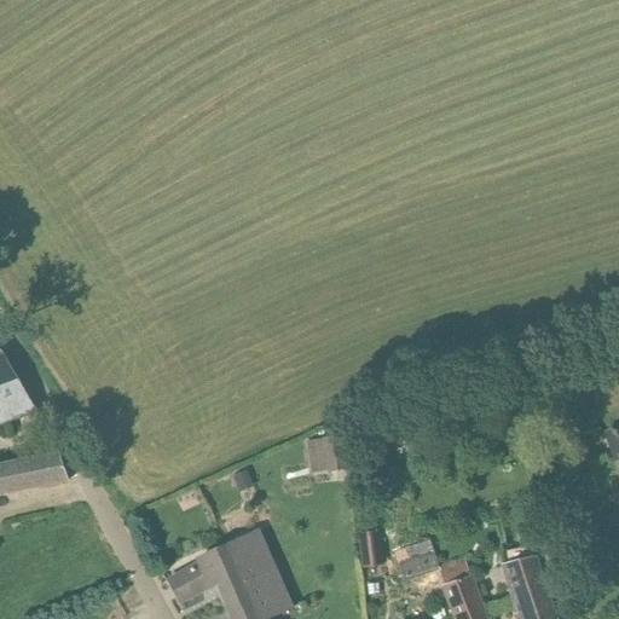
[(0,423),(34,411),(16,381),(0,356),(4,354),(1,351),(0,351),(0,423)]
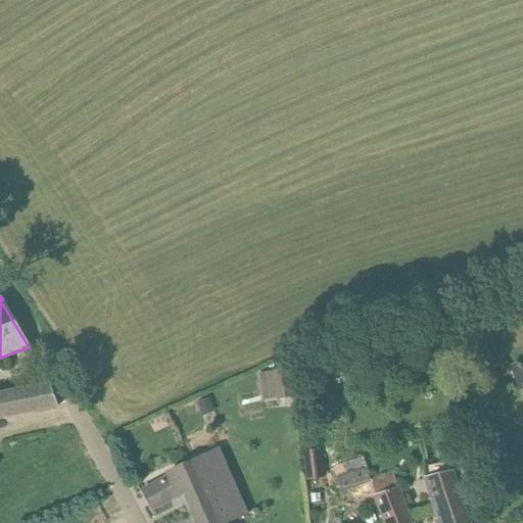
[(522,403),(522,364),(511,369),(522,403)]
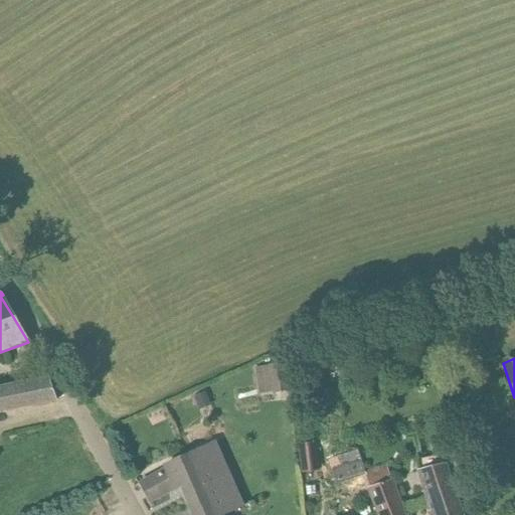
[(259,393),(289,390),(285,362),(268,365),(268,366),(255,368),(259,393)]
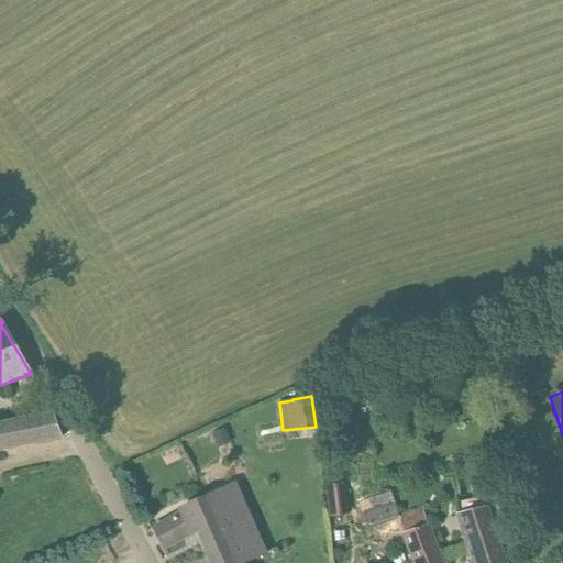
[(54,415),(0,424),(0,451),(63,438),(54,415)]
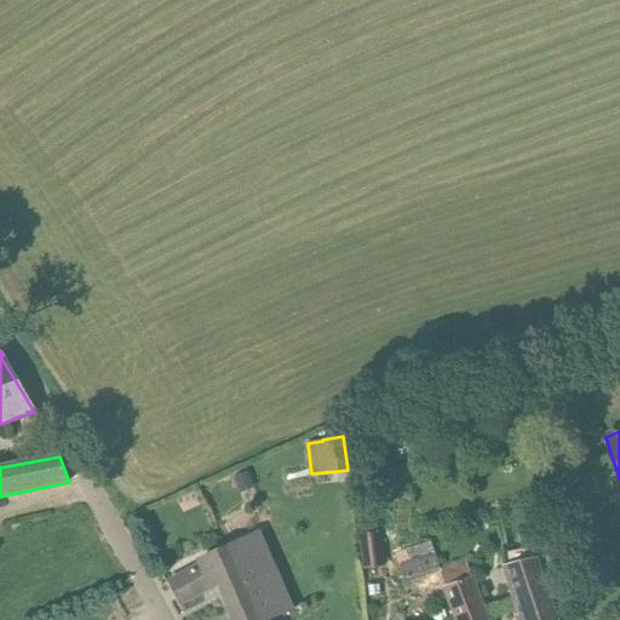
[(237,488),(240,494),(254,488),(252,482),(248,472),(234,478),(237,488)]
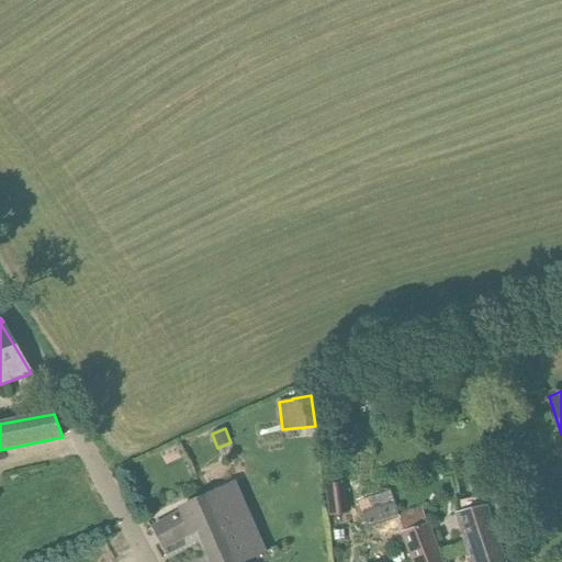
[(325,486),(329,517),(348,515),(345,483),(325,486)]
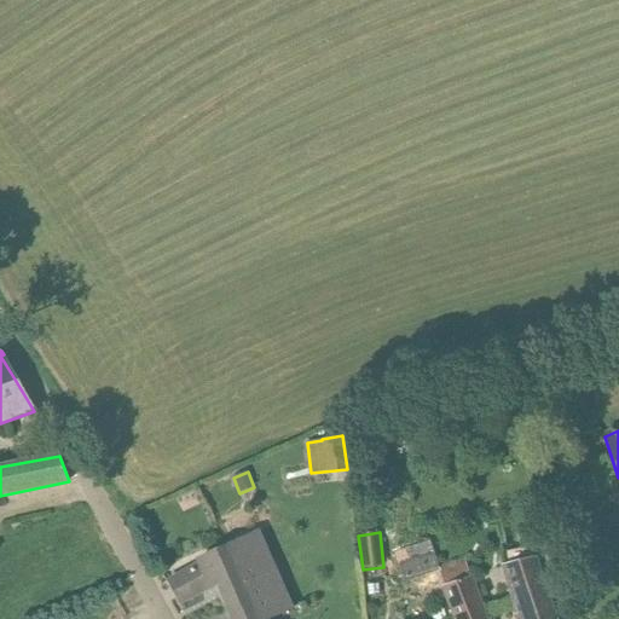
[(198,560),(202,566),(212,588),(219,584),(231,607),(281,583),(258,533),(198,560)]
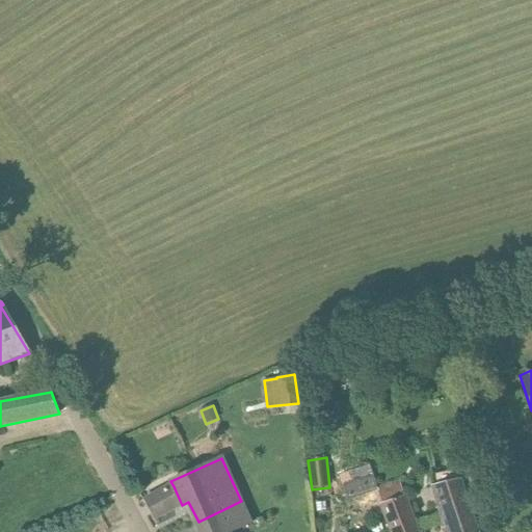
[(377,488),(376,485),(370,464),(346,473),(354,499),(377,491),(380,503),(392,531),(418,531),(400,481),(377,488)]
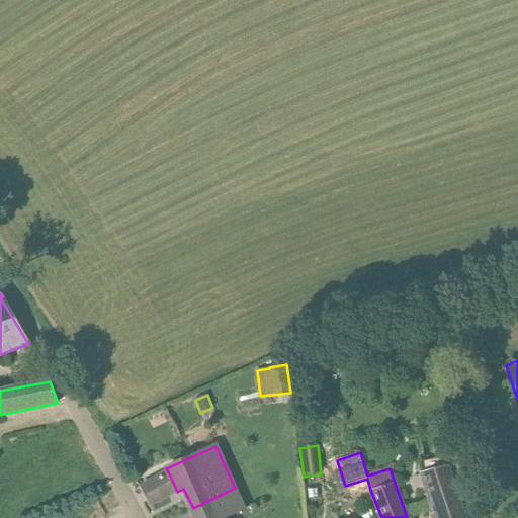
[(471,473),(465,454),(464,454),(453,458),(459,478),(471,473)]
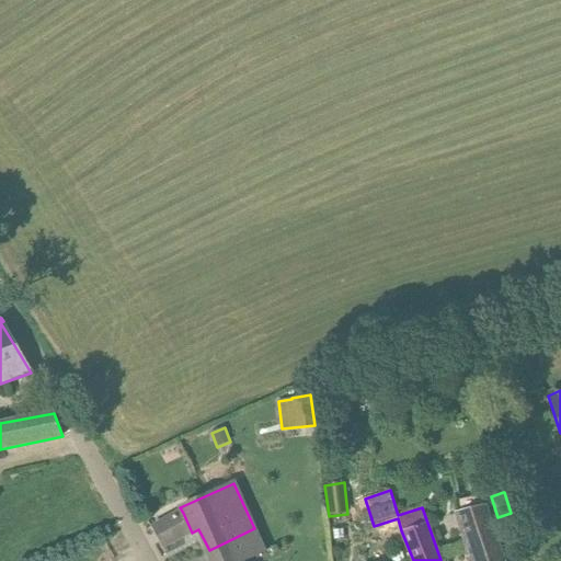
[(468,560),(501,560),(481,495),(455,502),(457,512),(451,513),(468,560)]
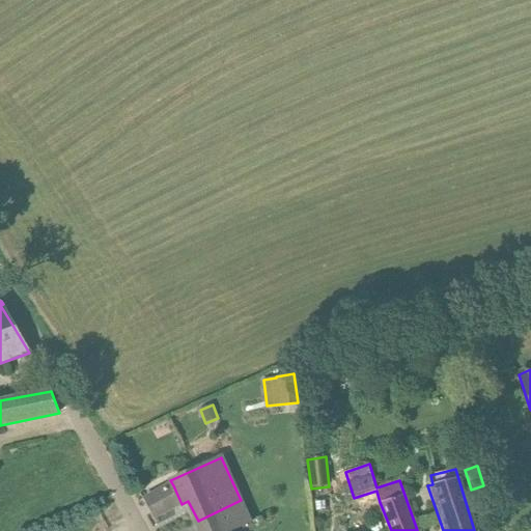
[(182,504),(173,485),(144,500),(146,504),(152,519),(182,504)]
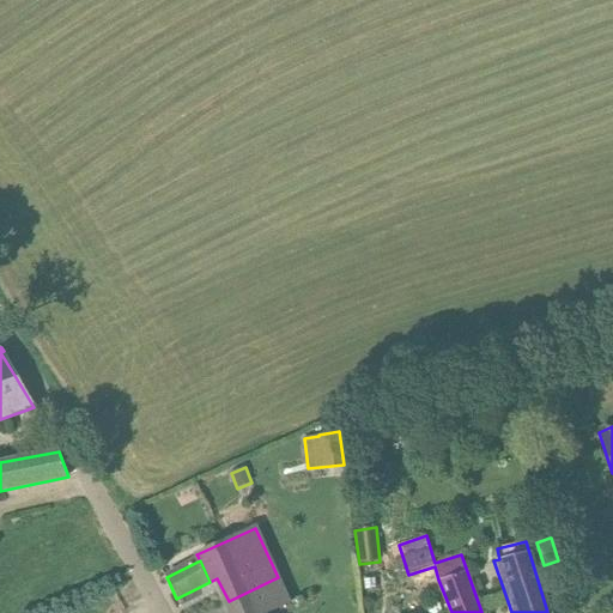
[(267,612),(290,604),(278,577),(229,601),(234,612),(267,612)]
